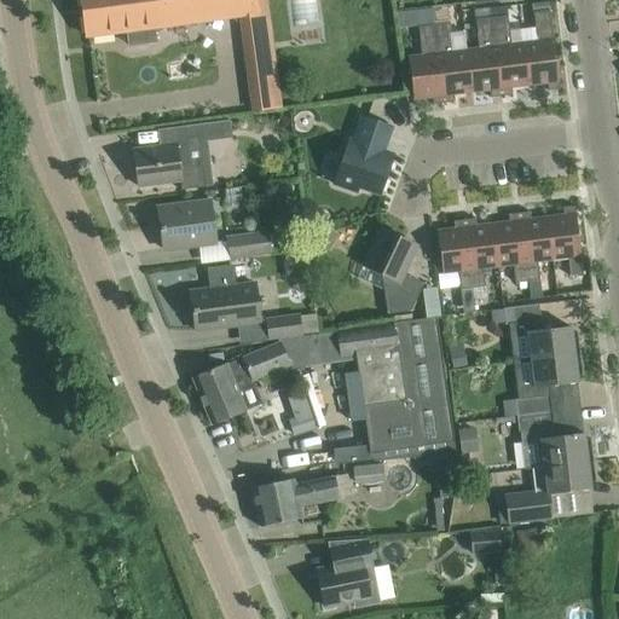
[(81,0),(87,36),(256,13),(254,0),(81,0)]
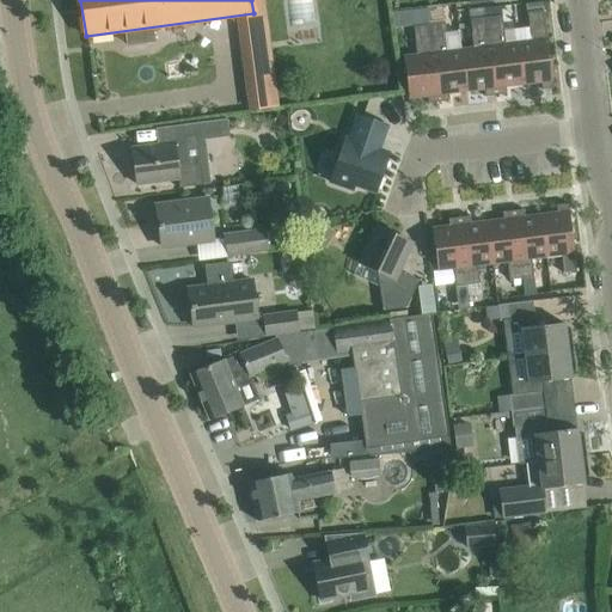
[(522,85),(518,42),(506,43),(501,6),(484,8),(495,96),(507,93),(506,86),(522,85)]
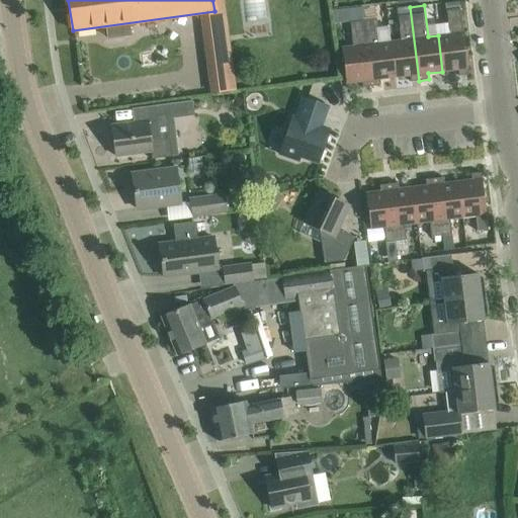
[(419,81),(410,7),(398,9),(401,39),(392,40),(390,41),(395,78),(410,76),(411,82),(419,81)]
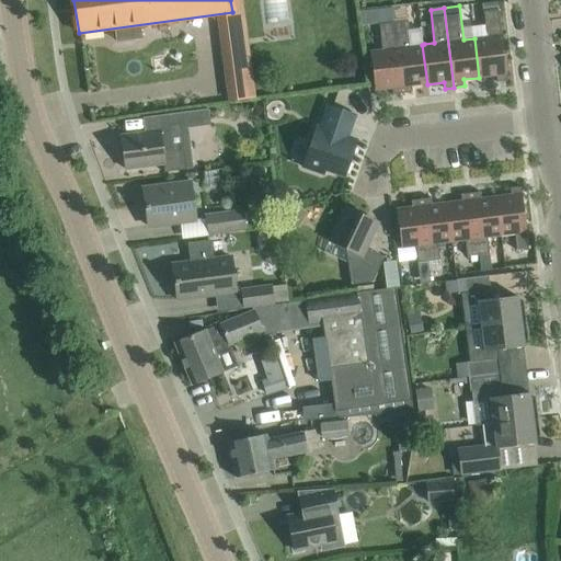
[(474,38),(479,78),(495,76),(496,82),(507,81),(499,9),(483,11),(487,37),(474,38)]
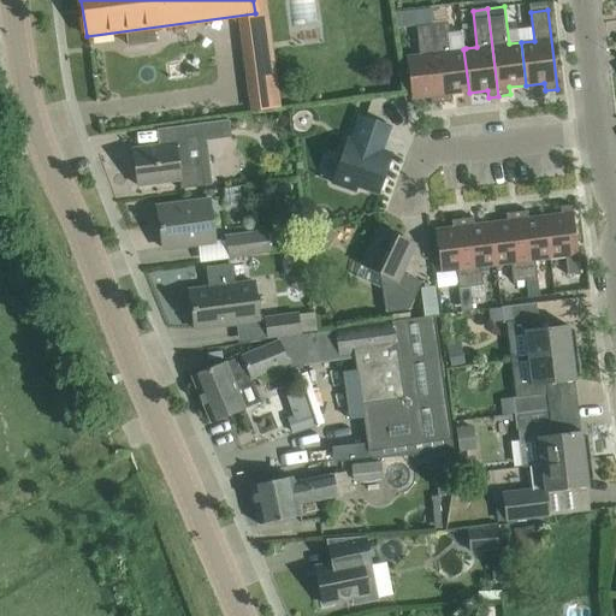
[(469,93),(463,49),(451,51),(448,22),(446,22),(446,12),(431,15),(432,24),(431,24),(440,102),(452,101),(451,94),(469,93)]
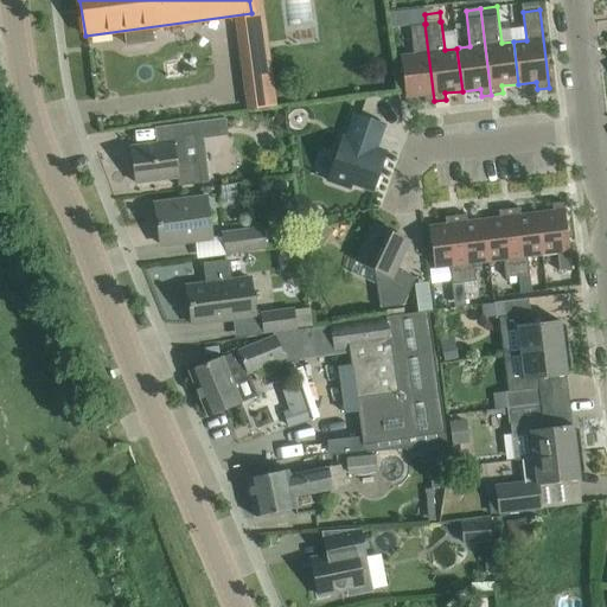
[(434,101),(425,24),(410,26),(414,53),(400,56),(406,98),(423,96),(425,103),(434,101)]
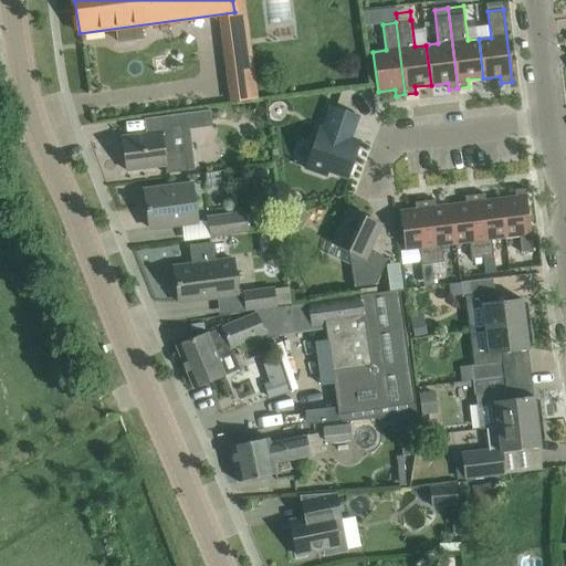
[(357,116),(331,106),(323,128),(320,127),(305,168),(326,176),(328,170),(347,177),(357,146),(347,143),(357,116)]
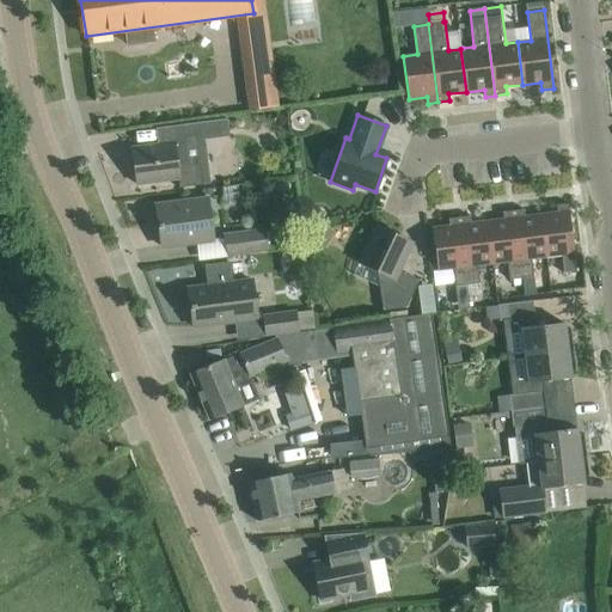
[(204,134),(202,122),(183,124),(184,136),(204,134)]
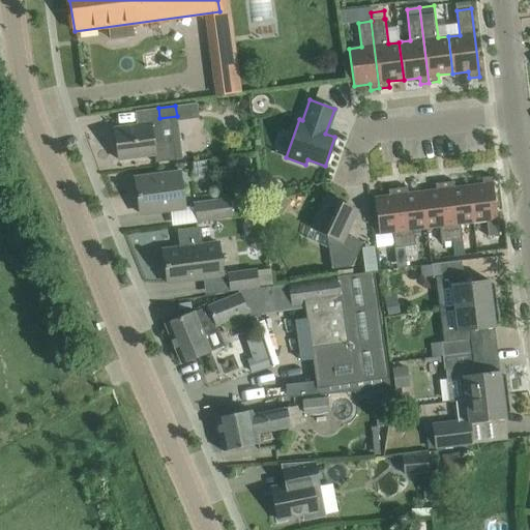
[(176,159),(171,121),(114,128),(118,159),(154,155),(155,163),(176,159)]
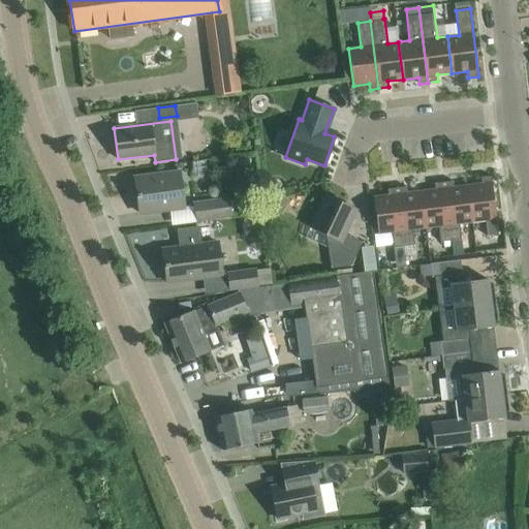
[(253,164),(252,156),(252,155),(237,157),(239,166),(253,164)]
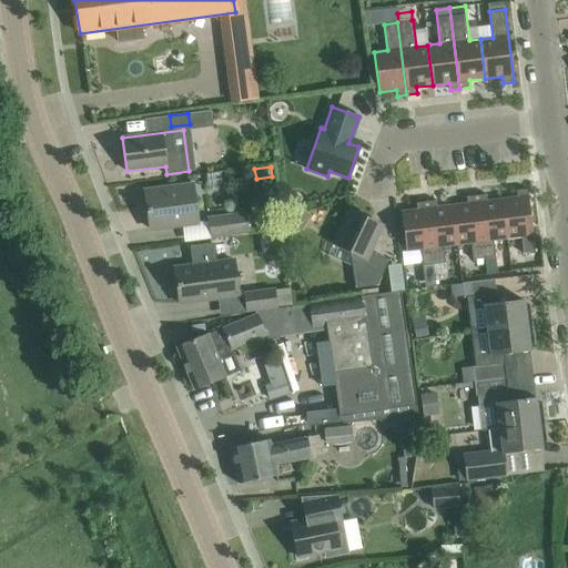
[(198,222),(193,185),(145,191),(150,229),(198,222)]
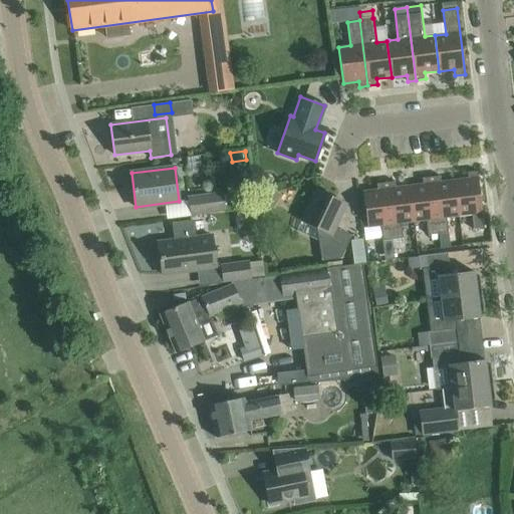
[(454,180),(459,216),(471,214),(473,229),(484,228),(477,171),(468,173),(468,178),(454,180)]
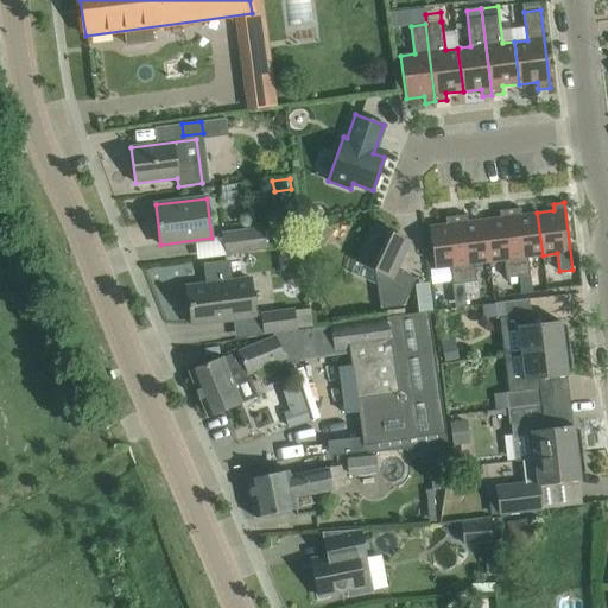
[(520,208),(510,209),(518,277),(519,277),(520,287),(531,286),(527,257),(543,255),(537,213),(521,215),(520,208)]
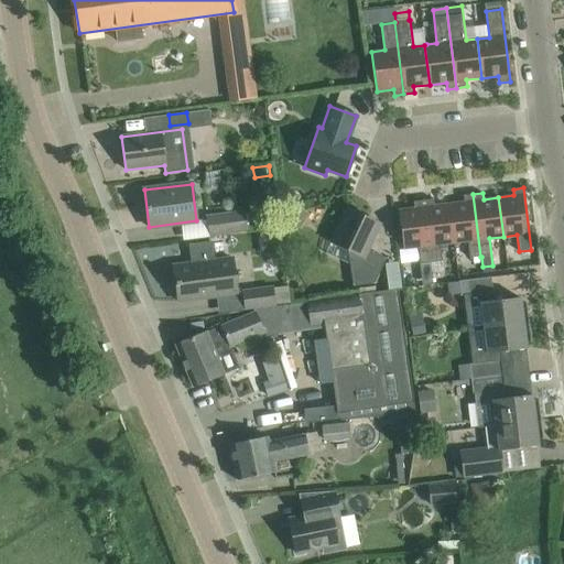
[(448,204),(453,242),(467,241),(469,258),(480,257),(473,194),(463,195),(464,202),(448,204)]
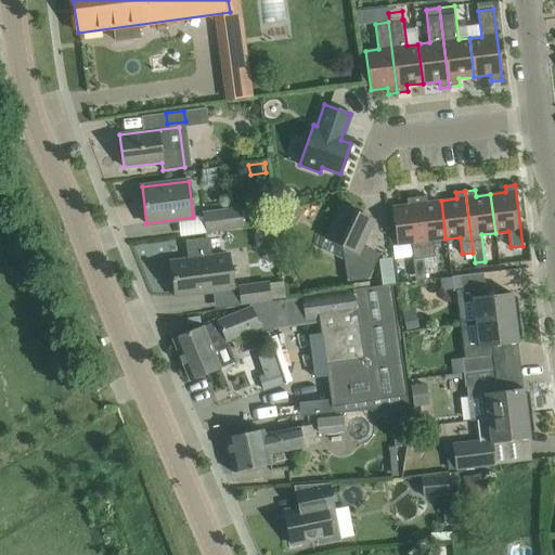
[(426,196),(416,197),(423,258),(435,257),(433,241),(446,239),(441,201),(427,203),(426,196)]
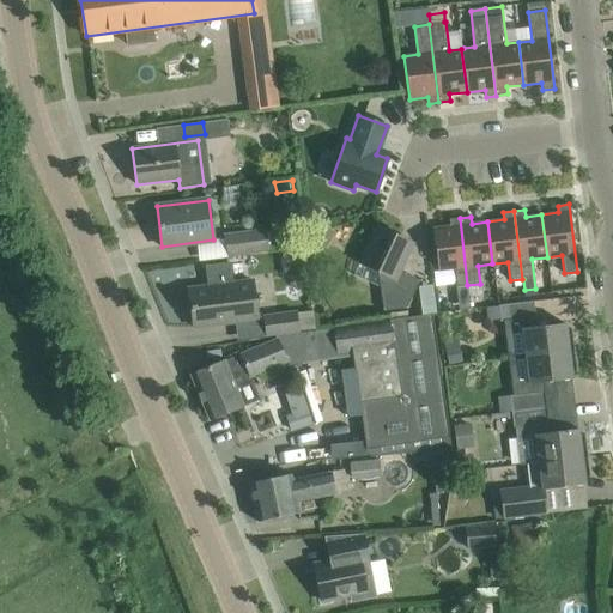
[(468,297),(467,285),(460,218),(449,219),(450,226),(432,229),(438,271),(454,268),(456,287),(457,286),(459,298),(468,297)]
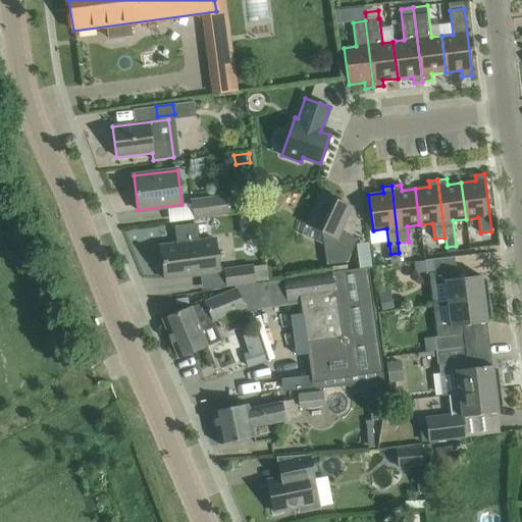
[(324,195),(321,193),(306,224),(322,231),(326,264),(346,262),(357,239),(340,230),(351,206),(335,199),(331,194),(324,195)]
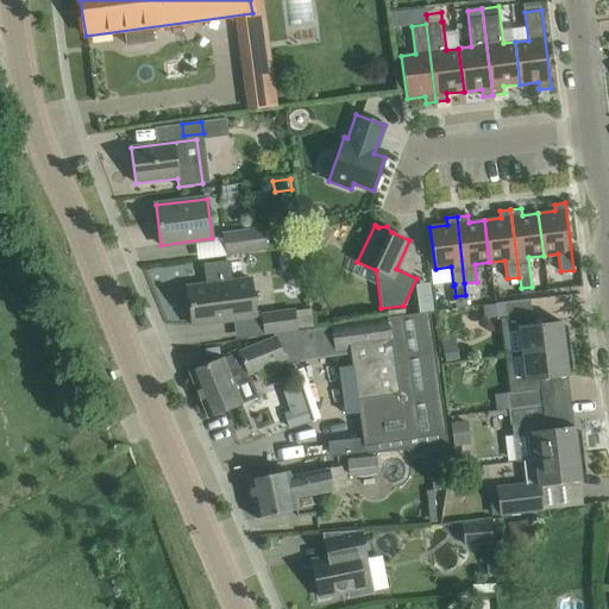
[(267,248),(265,231),(224,236),(226,252),(267,248)]
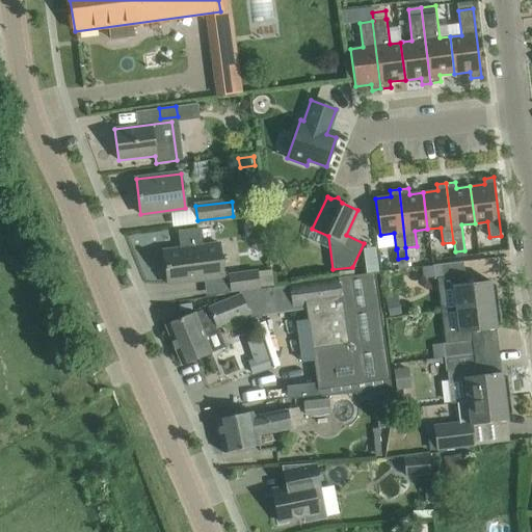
[(163,250),(167,284),(223,276),(219,243),(202,246),(200,229),(178,231),(181,248),(163,250)]
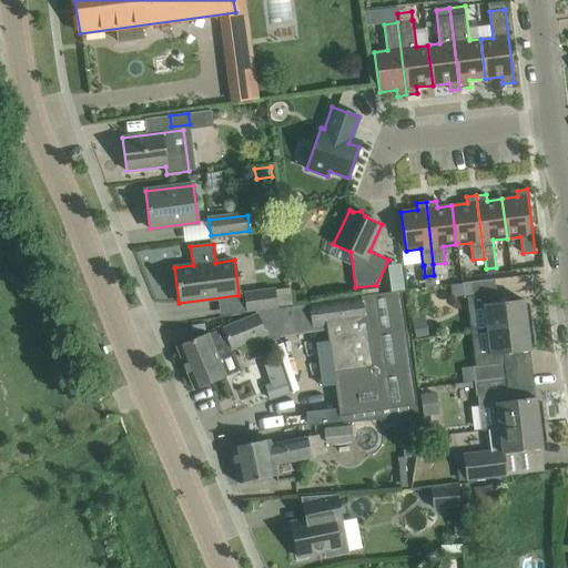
[(496,294),(494,279),(450,284),(452,296),(463,294),(464,297),(466,297),(496,294)]
